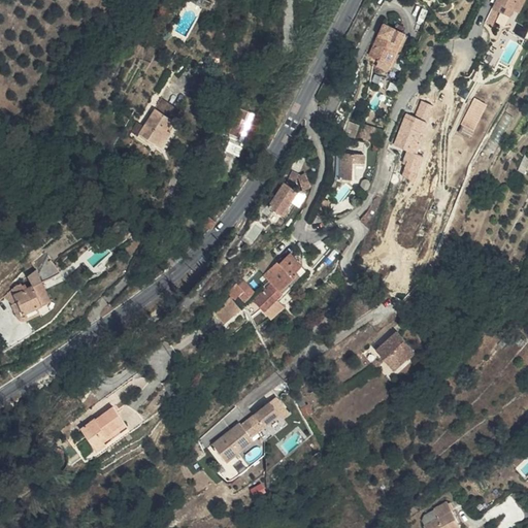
[(516,10),(521,0),(498,0),(494,8),(513,18),(516,10)]
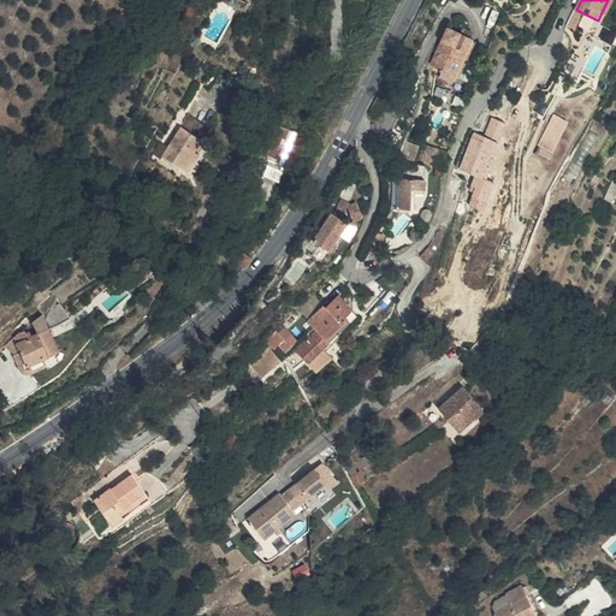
[(615,0),(608,0),(602,12),(608,16),(615,0)]
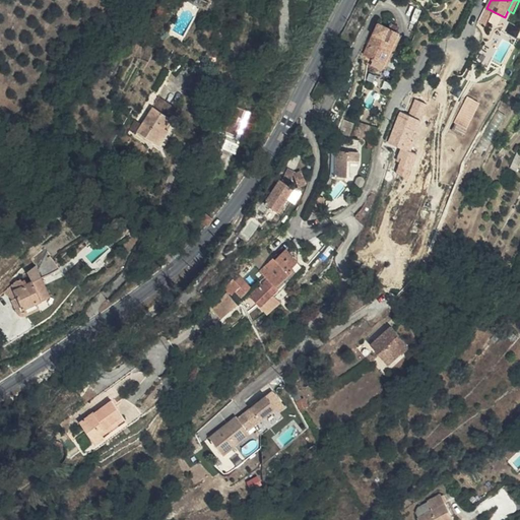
[(371,30),(364,45),(378,67),(390,41),(371,30)]
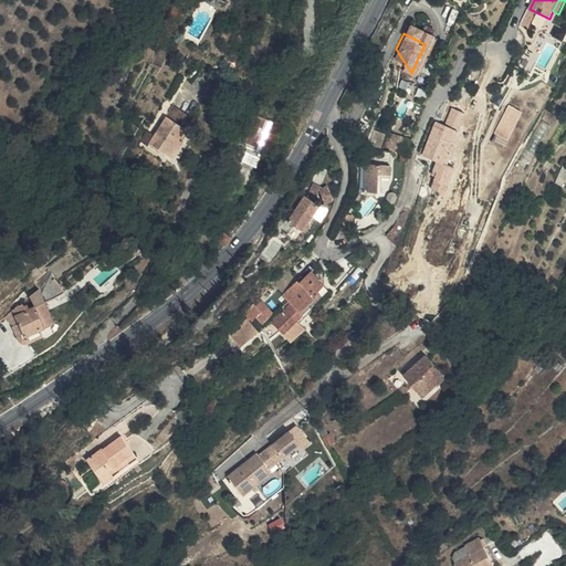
[(431,46),(425,44),(411,73),(415,79),(431,46)]
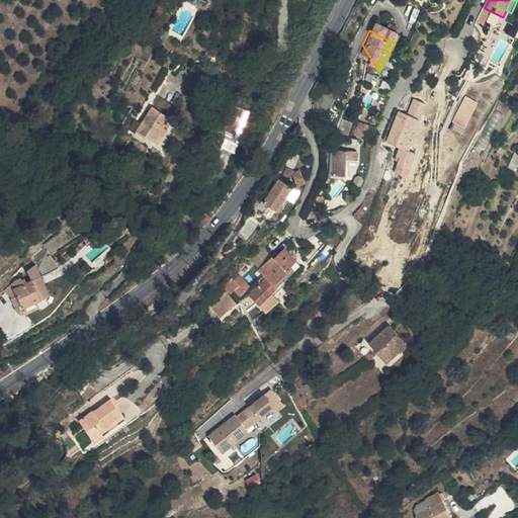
[(362,45),(355,61),(374,70),(376,67),(362,45)]
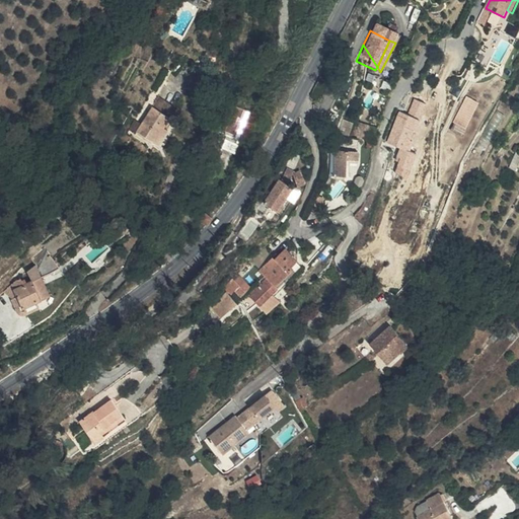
[(377,78),(380,72),(377,67),(375,70),(356,61),(353,66),(377,78)]
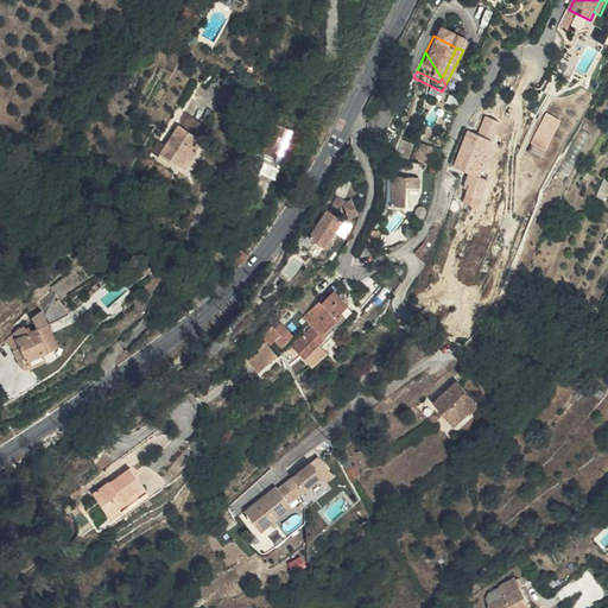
[(549,112),(533,143),(548,150),(563,119),(549,112)]
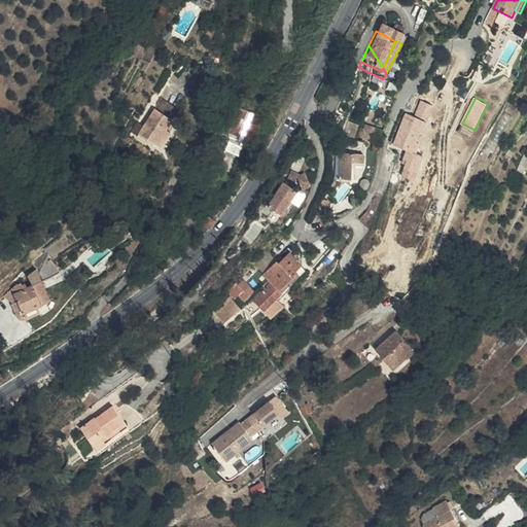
[(223,112),(215,137),(235,143),(234,149),(242,151),(247,153),(256,123),(250,120),(233,115),(236,107),(225,104),(223,112)]
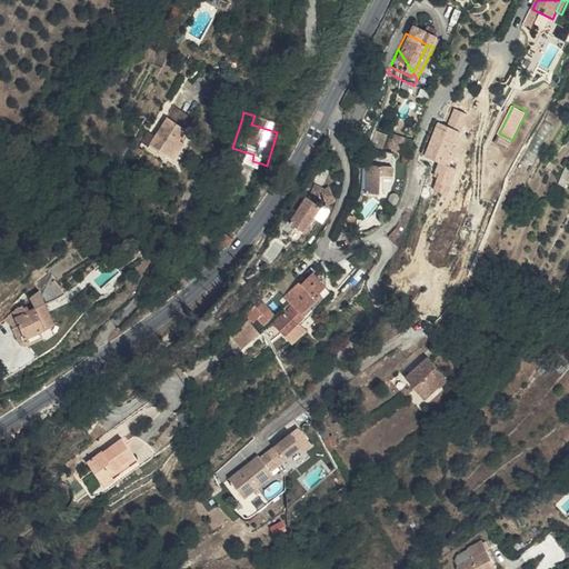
[(182,139),(189,128),(168,117),(152,145),(178,159),(187,141),(182,139)]
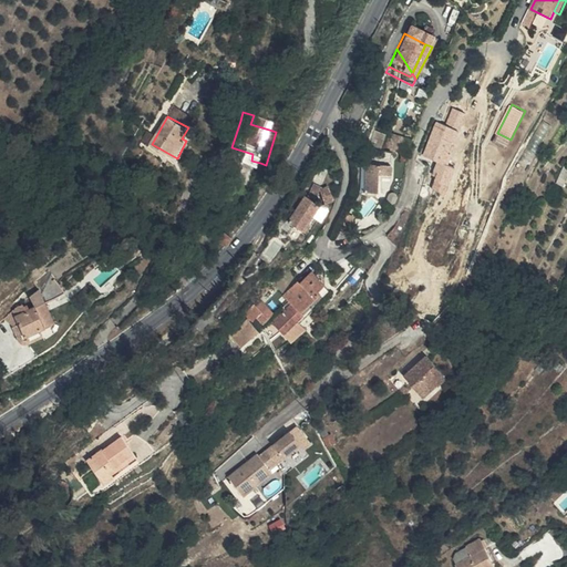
[(437,126),(425,155),(450,165),(453,156),(447,154),(452,143),(442,138),(445,130),(437,126)]
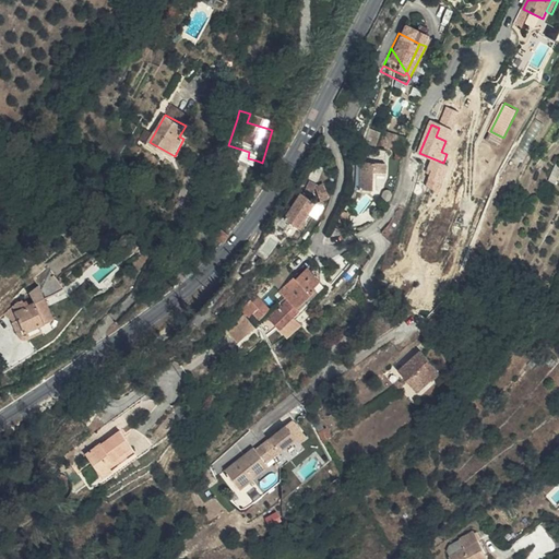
[(388,151),(395,152),(396,135),(381,134),(379,150),(388,151)]
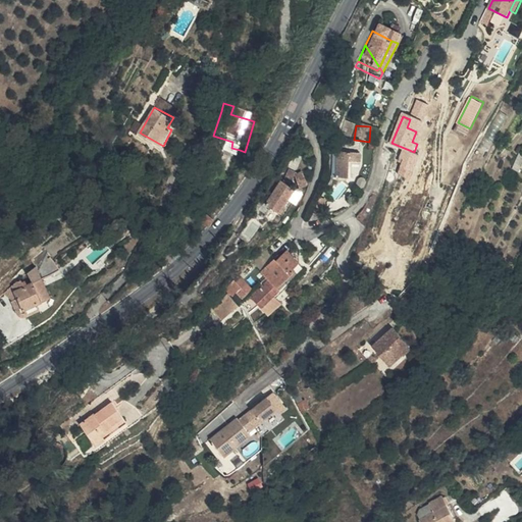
[(360,154),(362,141),(354,140),(352,140),(351,152),(360,154)]
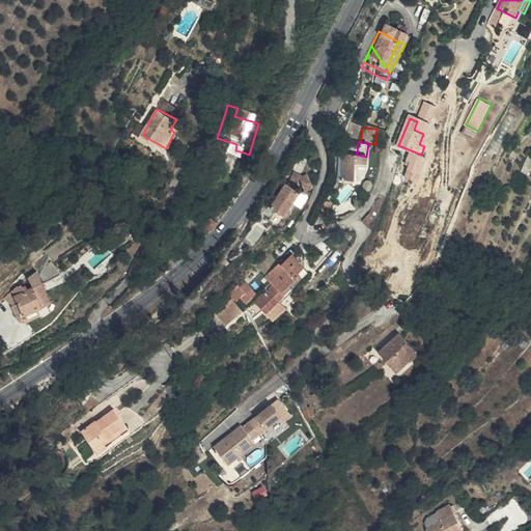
[(365,165),(366,157),(357,155),(343,154),(340,178),(351,179),(353,164),(365,165)]
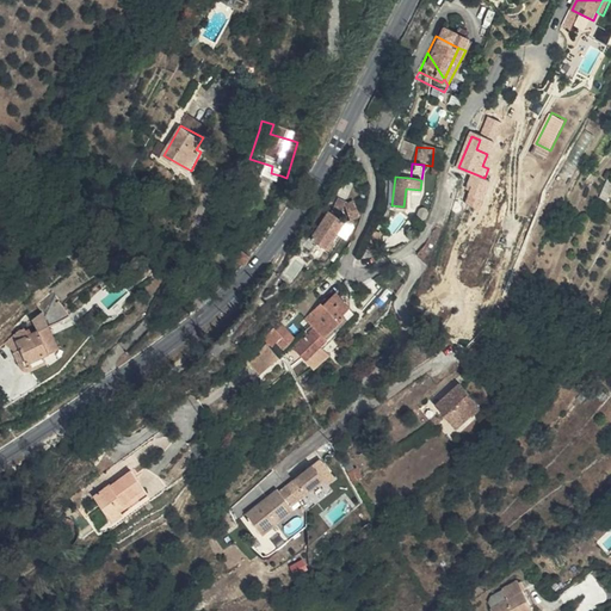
[(334,202),(341,207),(350,195),(343,190),(334,202)]
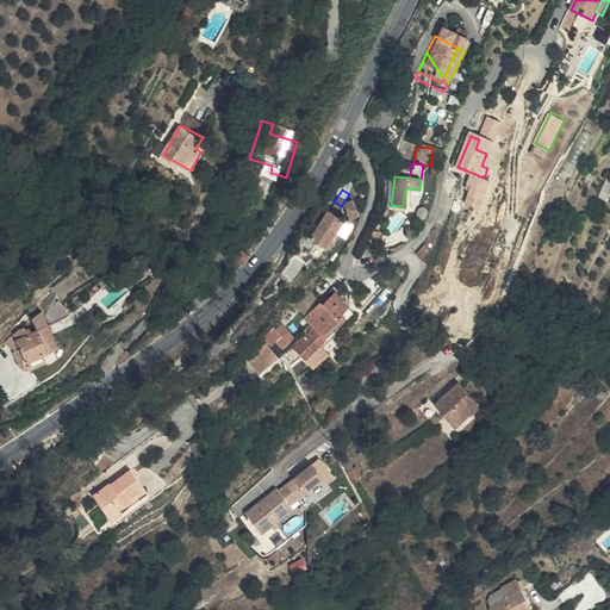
[(358,192),(349,194),(355,207),(358,207),(362,204),(358,192)]
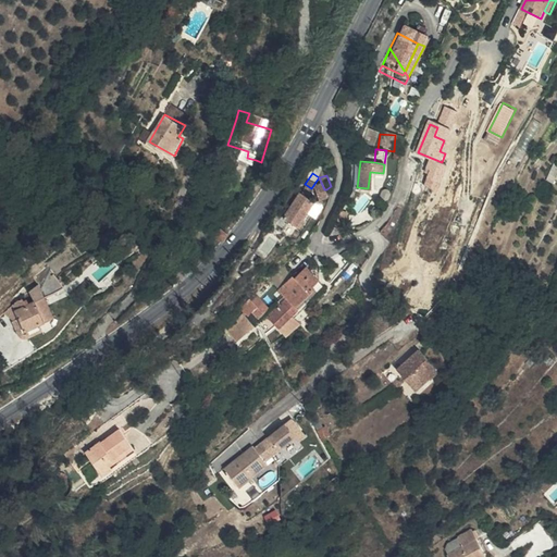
[(310,203),(317,192),(311,188),(305,184),(304,183),(287,210),(294,214),(300,218),(310,203)]
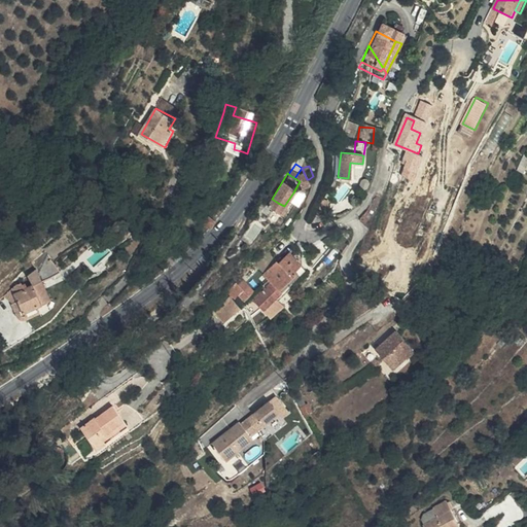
[(300,181),(293,192),(302,197),(308,185),(300,181)]
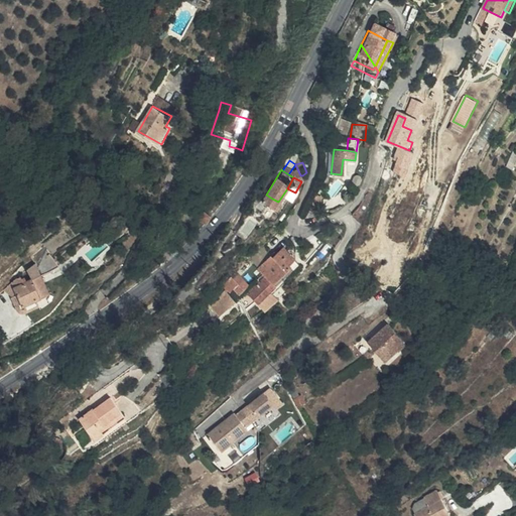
[(206,222),(210,215),(204,210),(199,216),(206,222)]
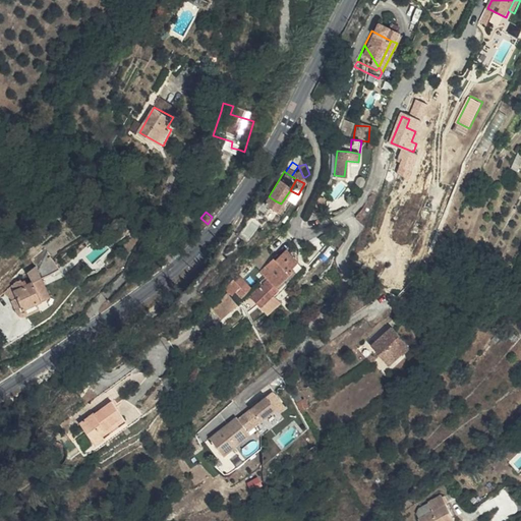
[(76,233),(80,222),(73,220),(66,218),(61,236),(68,238),(71,231),(76,233)]
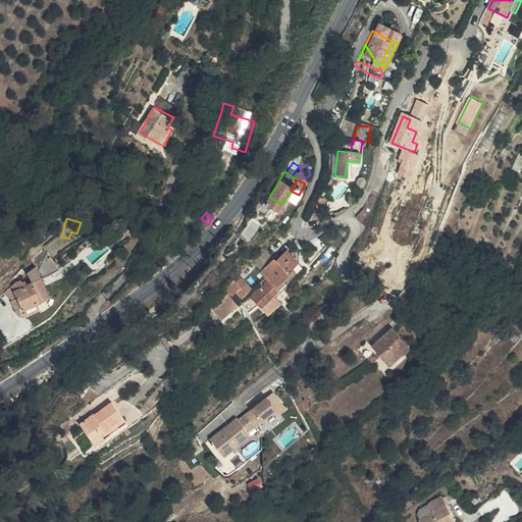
[(272,311),(265,300),(262,296),(296,273),(283,257),(232,291),(254,323),(272,311)]
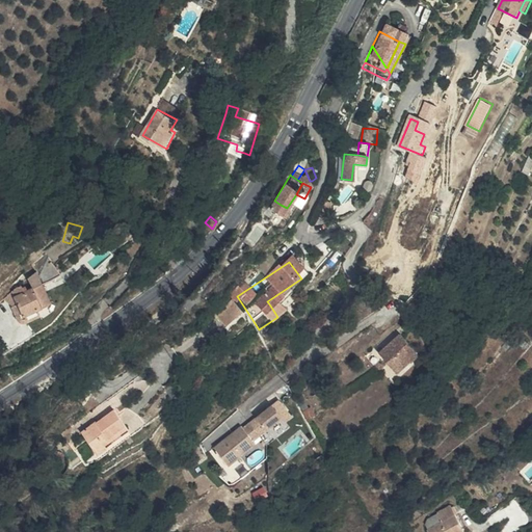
[(19,302),(19,304),(31,293),(49,274),(48,271),(23,284),(27,293),(16,298),(19,302)]
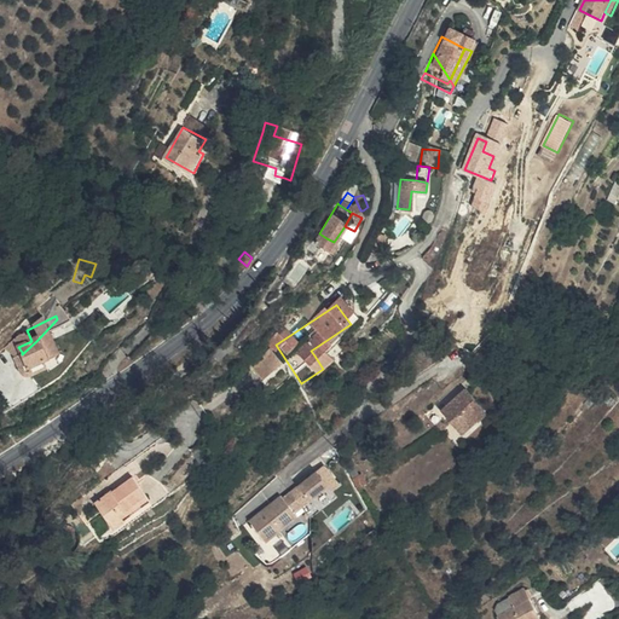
[(61,325),(57,319),(36,341),(22,354),(28,368),(44,359),(61,350),(52,330),(61,325)]
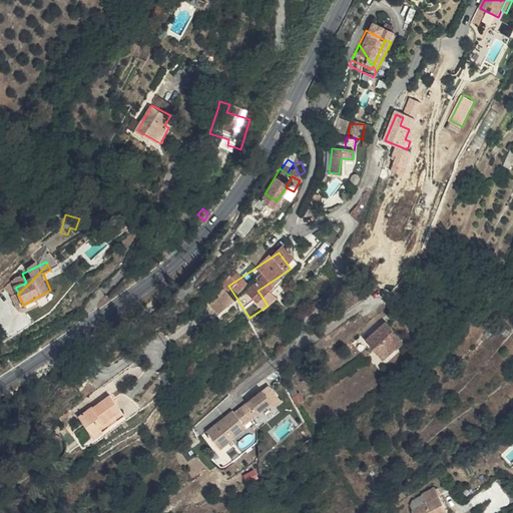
[(294,274),(291,269),(258,291),(261,295),(294,274)]
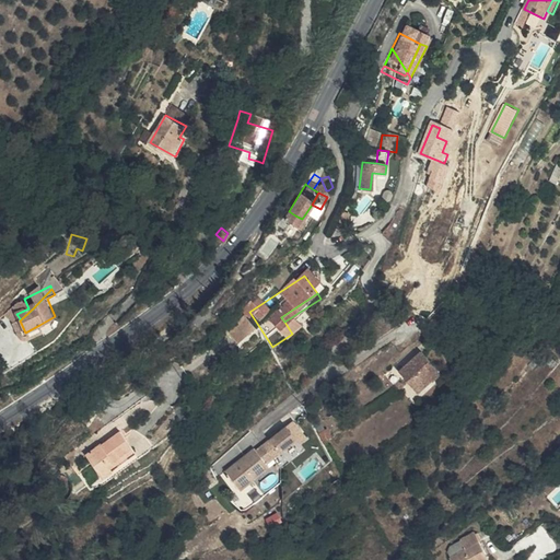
[(240,343),(257,327),(246,315),(229,333),(240,343)]
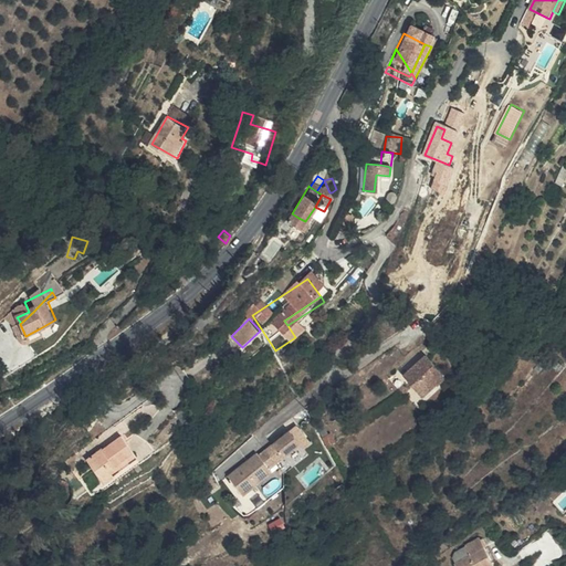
[(43,335),(40,328),(25,336),(20,324),(20,322),(12,326),(21,342),(25,344),(30,343),(43,335)]
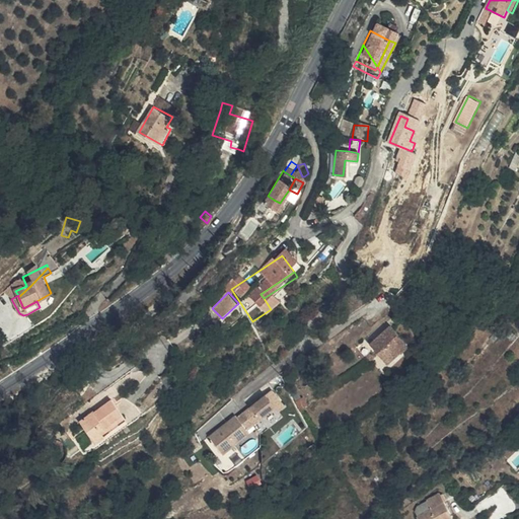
[(395,324),(387,330),(390,335),(386,338),(383,334),(371,343),(387,364),(401,354),(402,356),(412,350),(401,337),(402,336),(395,324)]
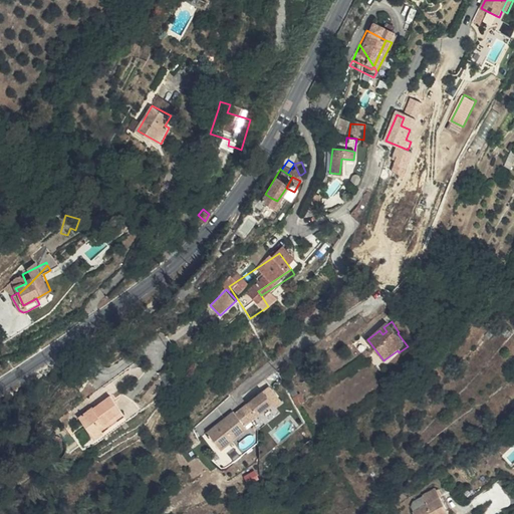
[(249,406),(243,411),(253,422),(258,417),(272,405),(277,410),(284,405),(271,388),(249,406)]
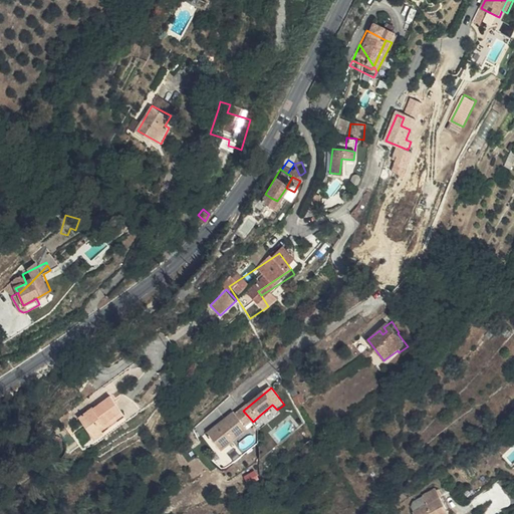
[(110,396),(94,408),(93,407),(79,417),(95,439),(105,431),(103,429),(124,414),(110,396)]
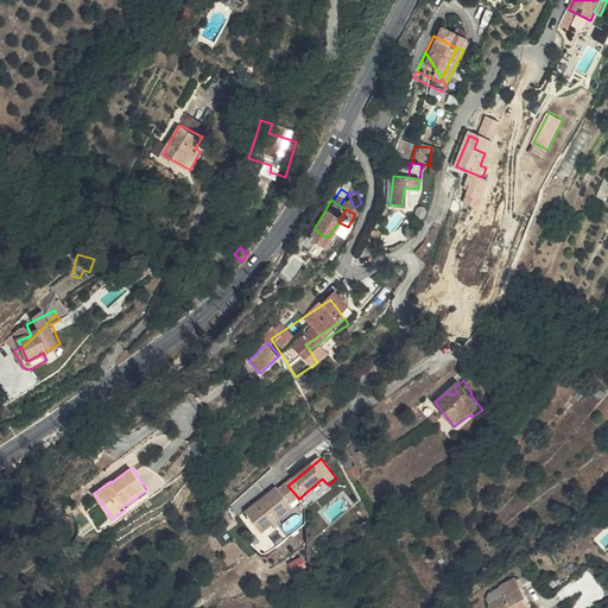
[(342,477),(335,481),(341,492),(348,487),(342,477)]
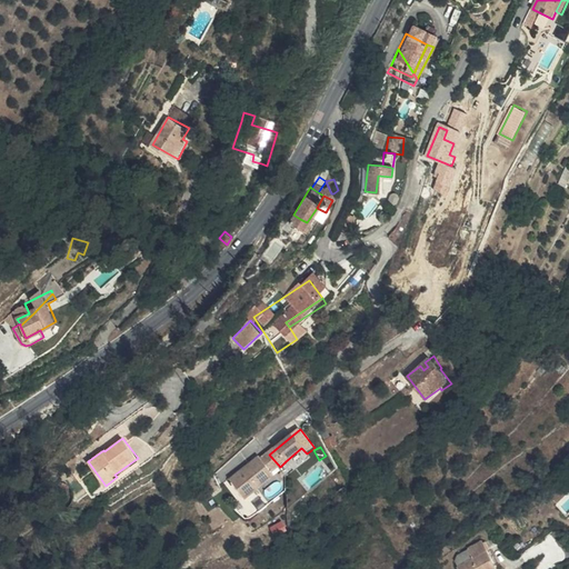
[(280,467),(269,455),(263,459),(260,456),(231,478),(247,497),(276,475),(273,472),(280,467)]
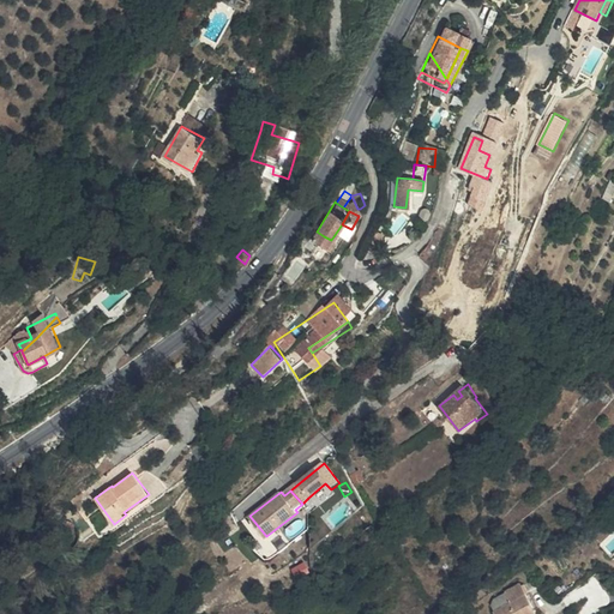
[(306,563),(293,569),(296,578),(311,571),(306,563)]
